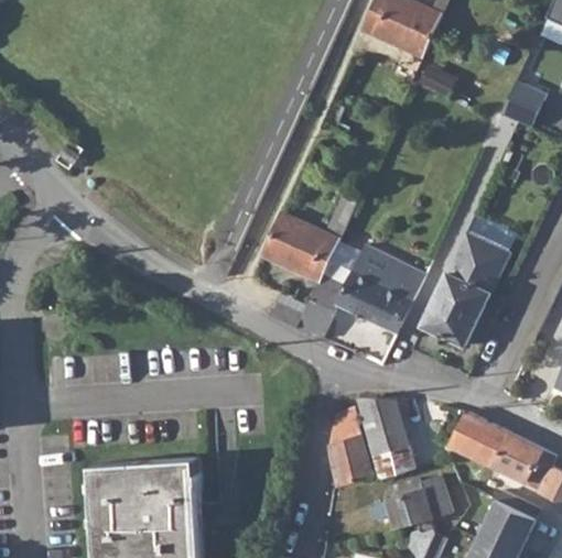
[(441,19),(399,0),(377,0),(363,33),(422,59),(441,19)]
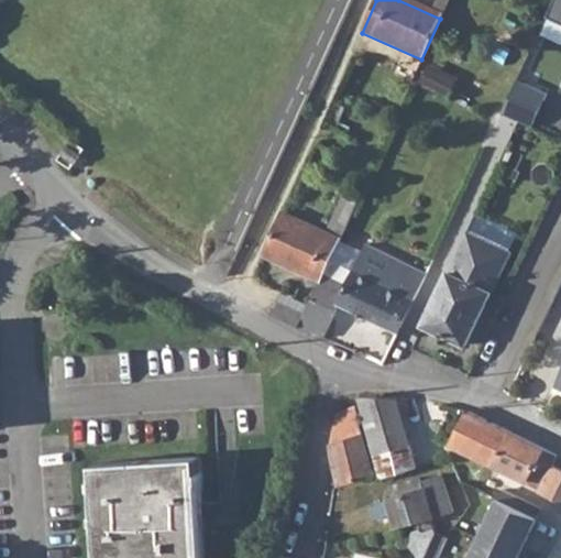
[(560,0),(551,0),(541,24),(556,31),(560,18),(560,0)]
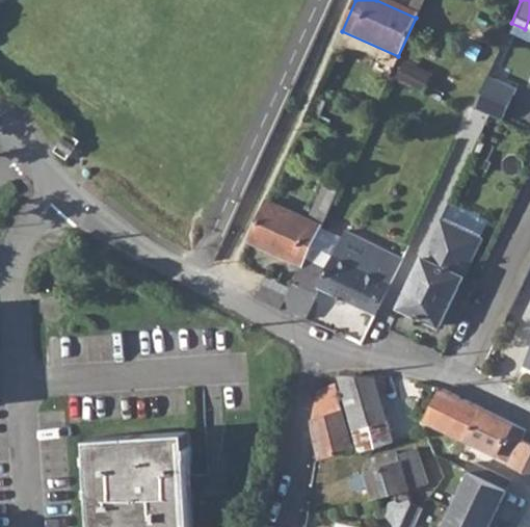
[(529,66),(507,54),(491,90),(529,108),(529,66)]
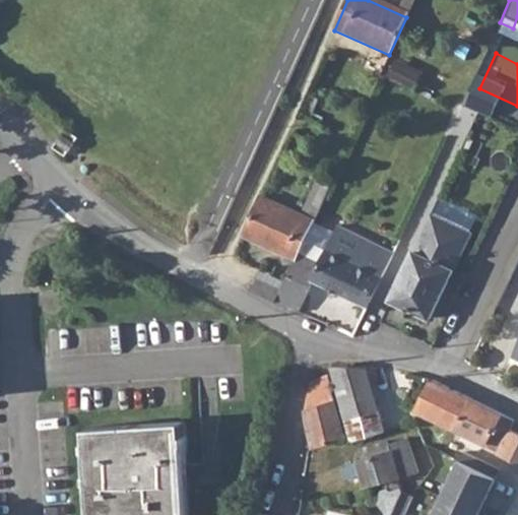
[(311,93),(307,101),(314,104),(317,97),(311,93)]
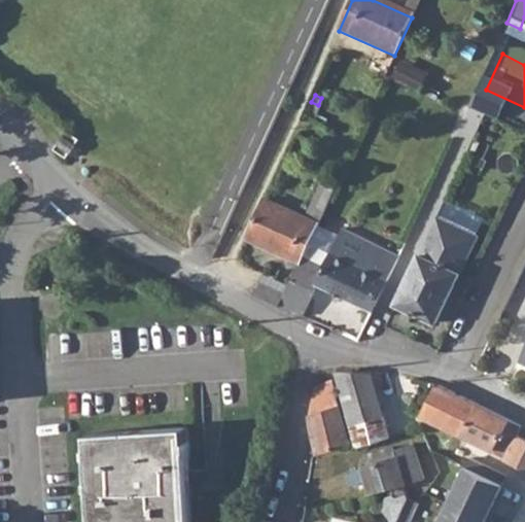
[(64,135),(50,154),(63,162),(75,142),(64,135)]
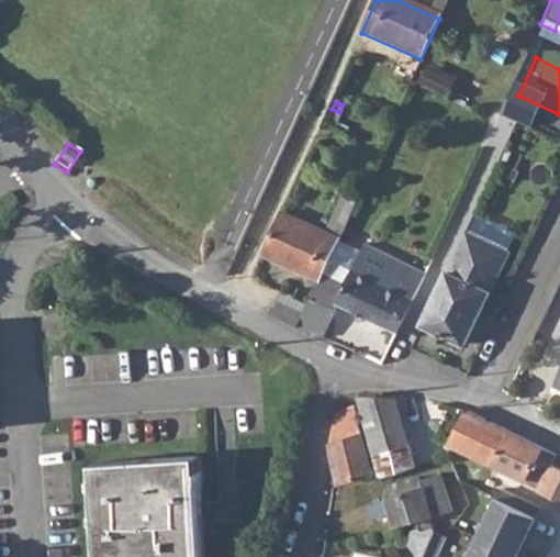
[(280,215),(260,258),(316,285),(321,275),(338,237),(356,200),(342,193),(322,235),(280,215)]
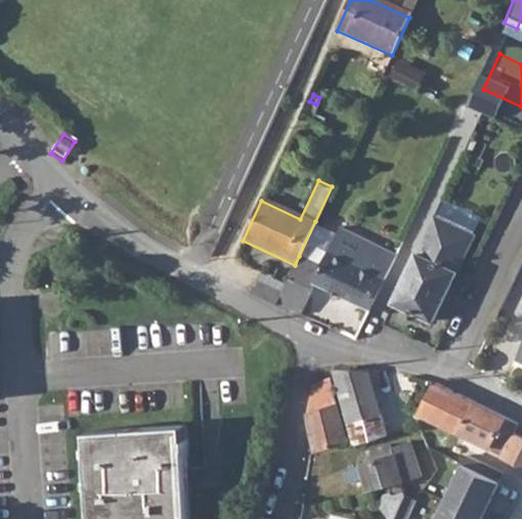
[(445,203),(439,215),(476,233),(482,220),(445,203)]
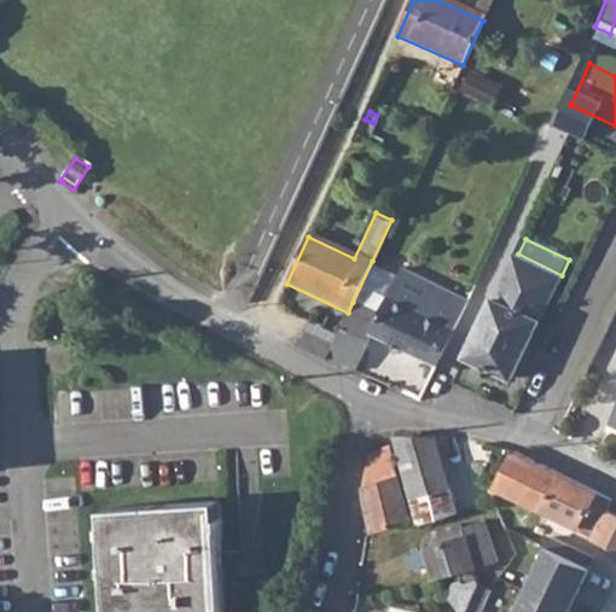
[(488,302),(460,360),(509,382),(556,279),(509,257),(488,302)]
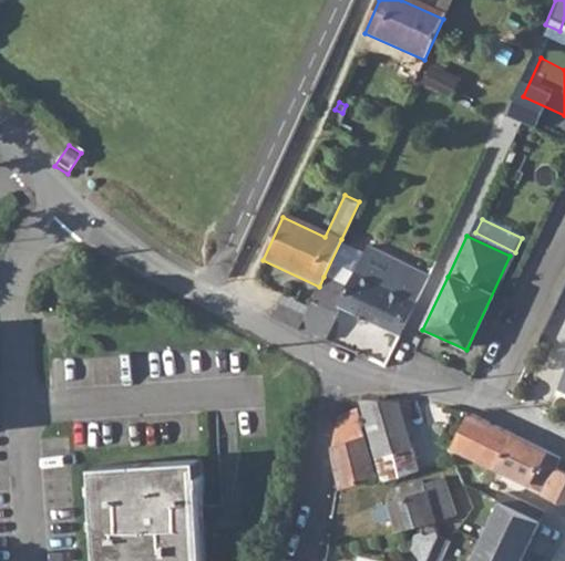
[(307,311),(297,332),(322,343),(339,309),(398,336),(427,279),(366,250),(348,289),(324,277),(319,287),(307,311)]
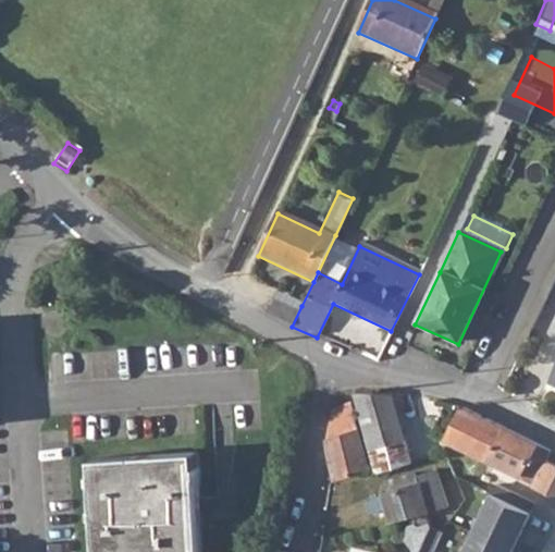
[(274,293),(266,315),(292,327),(301,306),(274,293)]
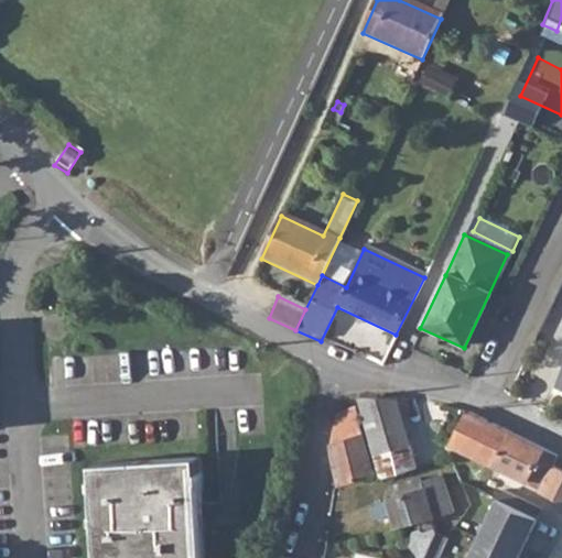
[(395,401),(355,398),(358,408),(373,458),(409,449),(395,401)]
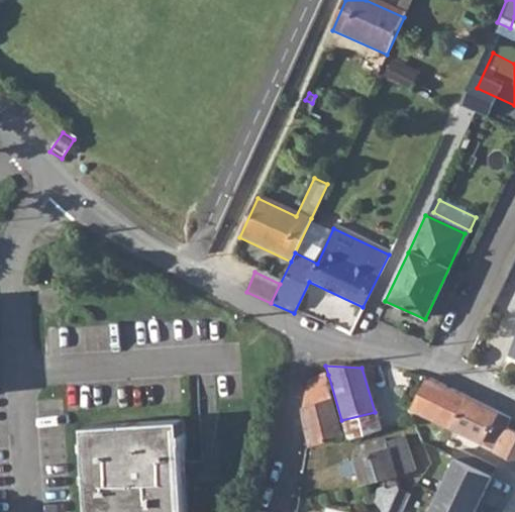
[(304,383),(300,414),(308,448),(342,440),(322,377),(304,383)]
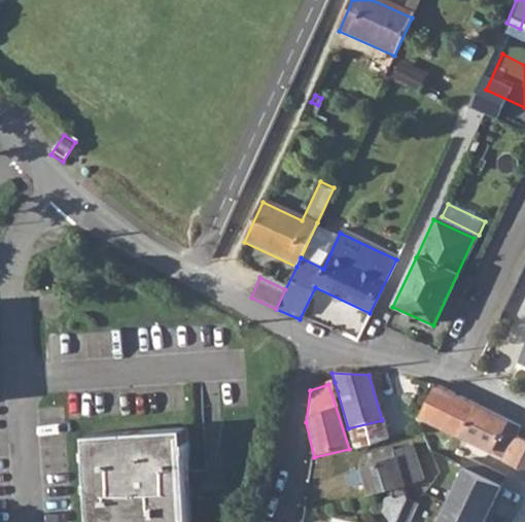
[(434,387),(418,419),(461,441),(456,451),(483,464),(489,455),(509,464),(521,442),(524,433),(486,412),(434,387)]
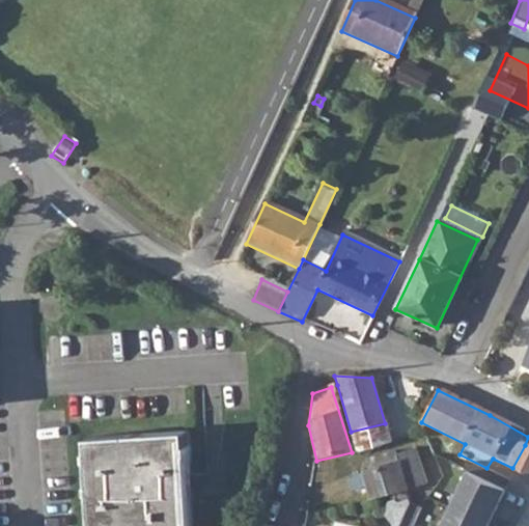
[(385,423),(351,432),(357,450),(357,453),(391,444),(385,423)]
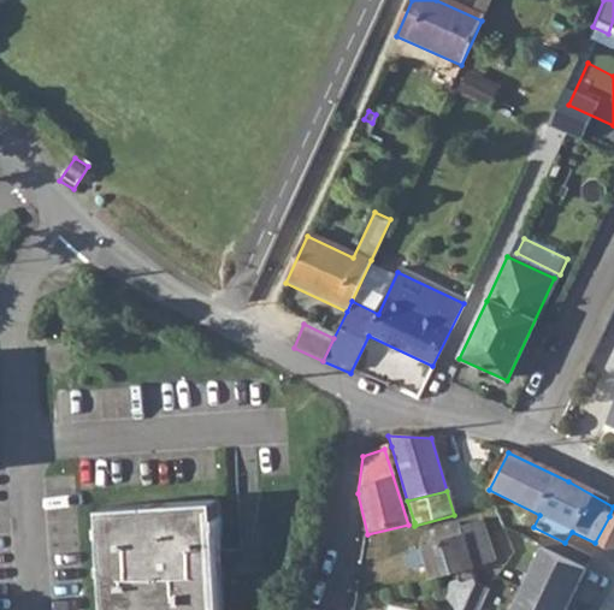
[(220,609),(219,579),(220,579),(218,552),(217,554),(216,529),(217,529),(214,503),(96,511),(99,538),(101,538),(102,550),(100,550),(101,574),(104,574),(106,609),(220,609)]
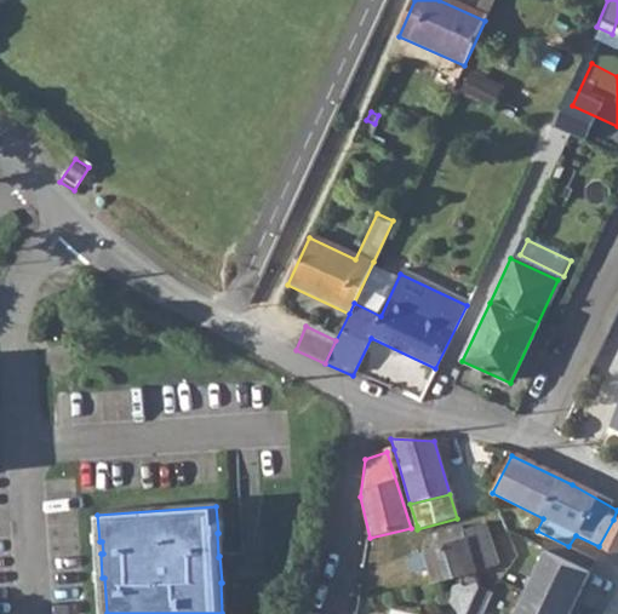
[(461,531),(463,539),(487,533),(485,524),(461,531)]
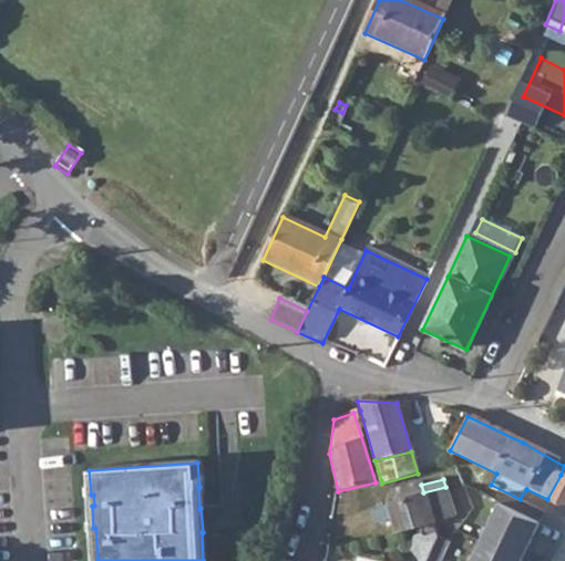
[(423,492),(387,504),(394,533),(419,527),(430,523),(454,517),(445,487),(423,492)]
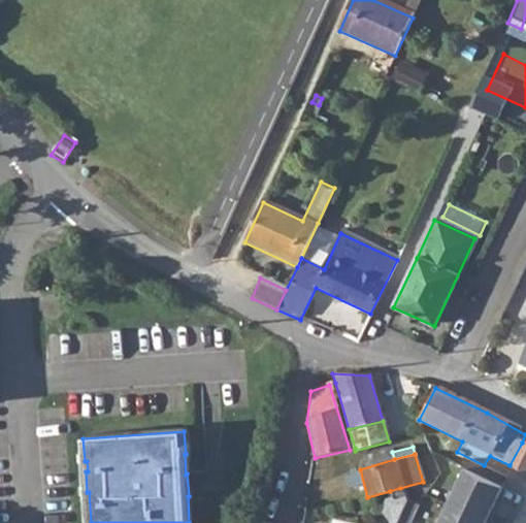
[(447,509),(475,522),(486,522),(505,480),(469,462),(447,509)]
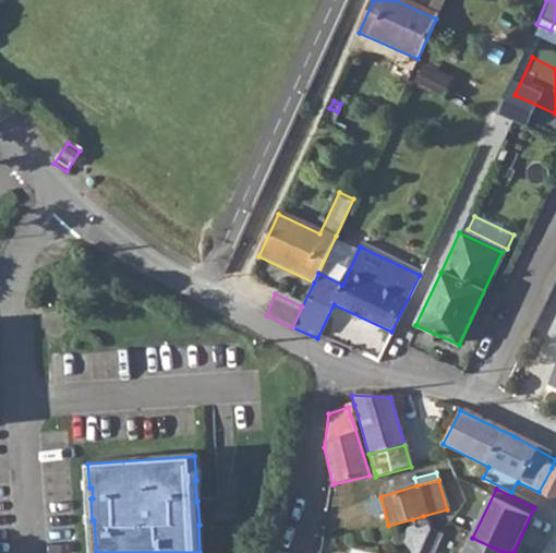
[(425,529),(415,552),(434,552),(442,536),(428,530),(425,529)]
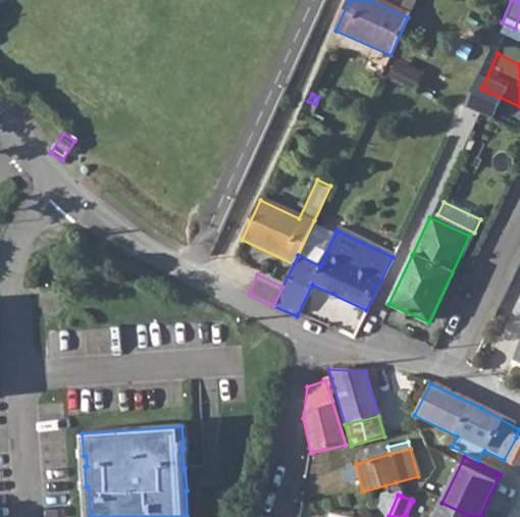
[(470,516),(442,503),(434,516),(470,516)]
